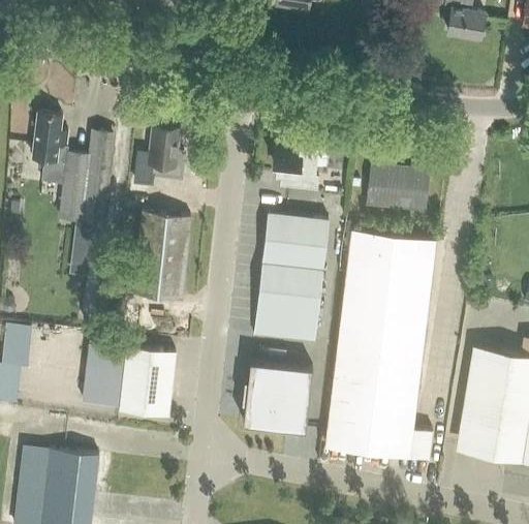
[(276,0),(276,6),(308,11),(309,0),(276,0)]
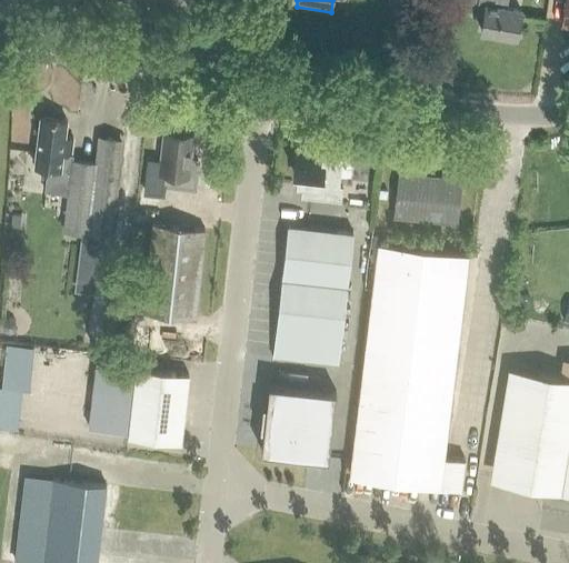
[(479,0),(477,16),(485,17),(481,37),(517,43),(521,16),(506,13),(508,0),(479,0)]
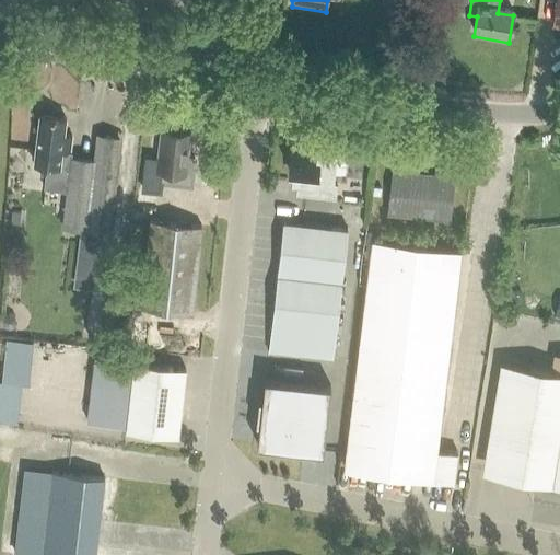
[(400,20),(413,21),(415,8),(403,6),(400,20)]
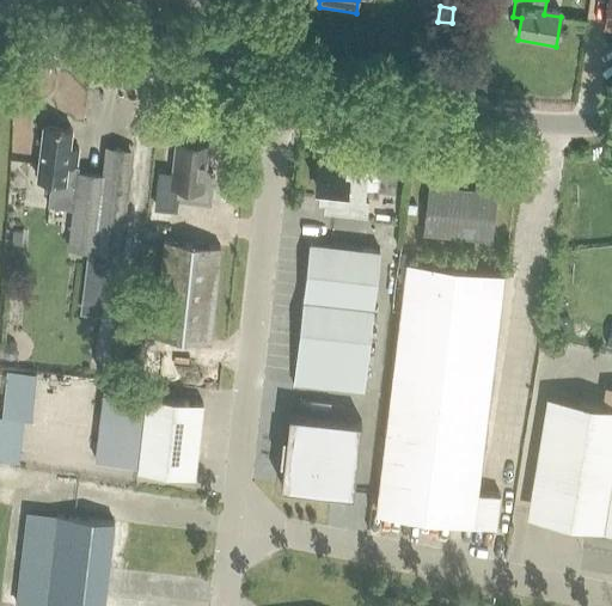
[(116,275),(118,256),(121,256),(133,158),(106,154),(103,182),(78,179),(79,173),(77,173),(79,154),(69,154),(72,136),(43,133),(38,170),(37,185),(51,188),(49,213),(73,215),(69,253),(93,257),(86,312),(104,313),(98,369),(121,372),(133,277),(116,275)]
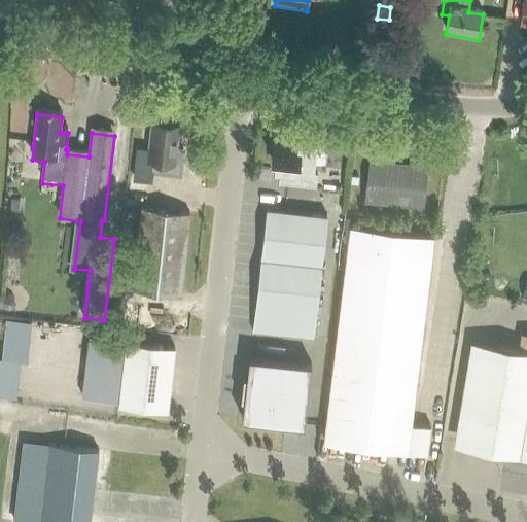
[(138,154),(134,183),(150,185),(151,176),(180,180),(183,153),(175,152),(178,131),(152,127),(149,155),(138,154)]
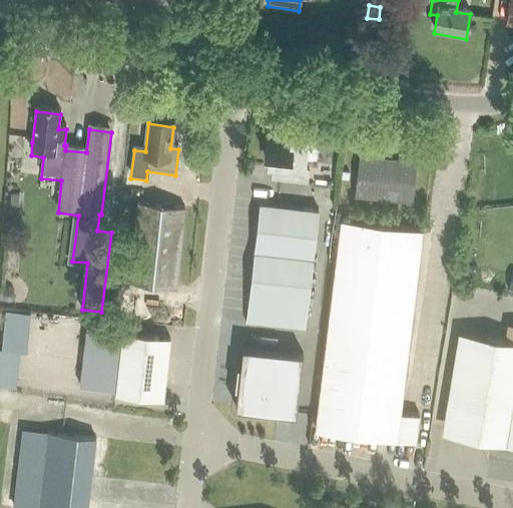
[(304,173),(307,147),(293,146),(294,136),(268,133),(265,159),(270,160),(269,170),(273,170),(272,183),(308,187),(309,173),(304,173)]
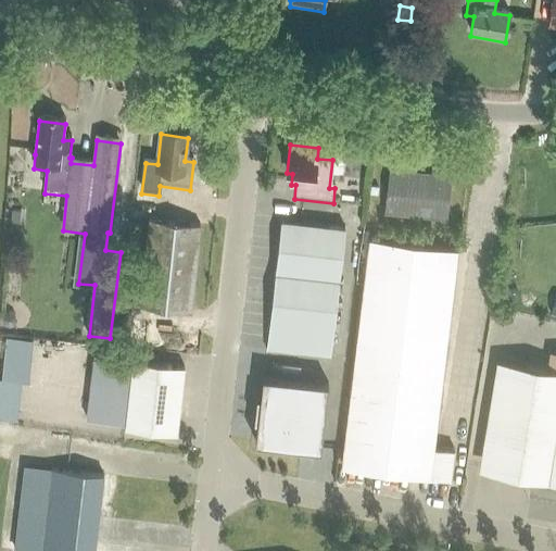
[(446,224),(451,180),(390,174),(384,217),(446,224)]
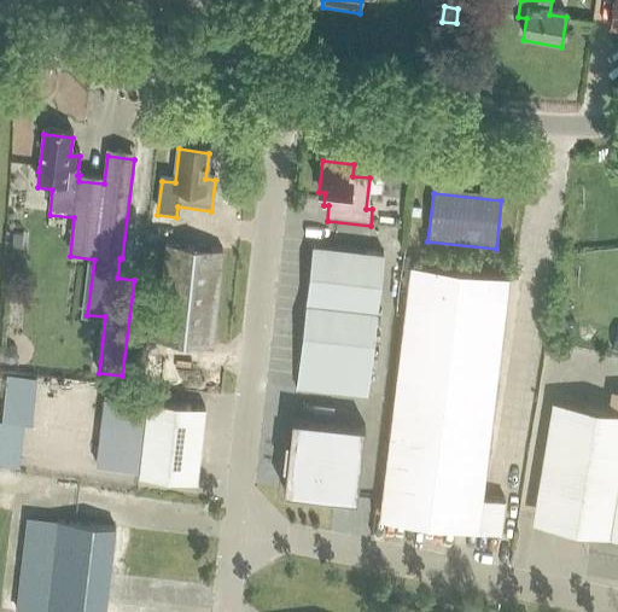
[(156,345),(213,351),(223,255),(165,249),(156,345)]
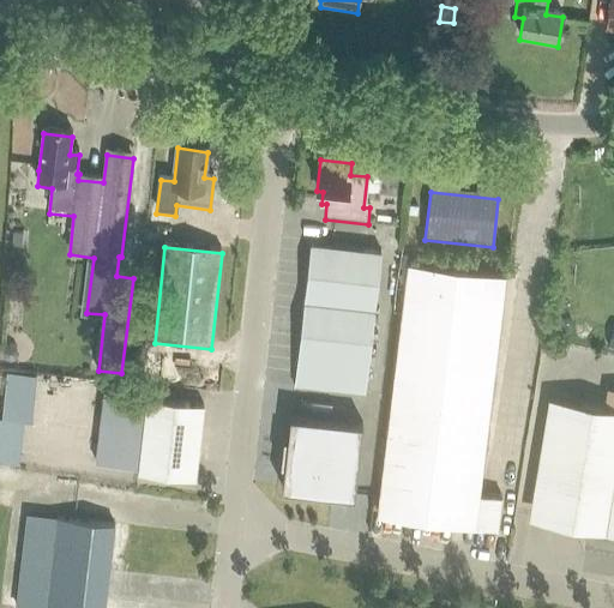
[(311,248),(305,305),(294,393),(365,401),(381,257),(311,248)]
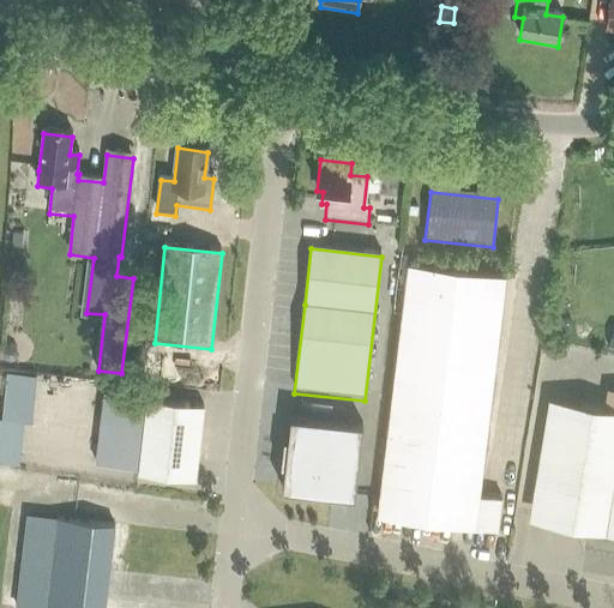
[(498,534),(501,501),(479,499),(506,280),(408,269),(378,519),(498,534)]
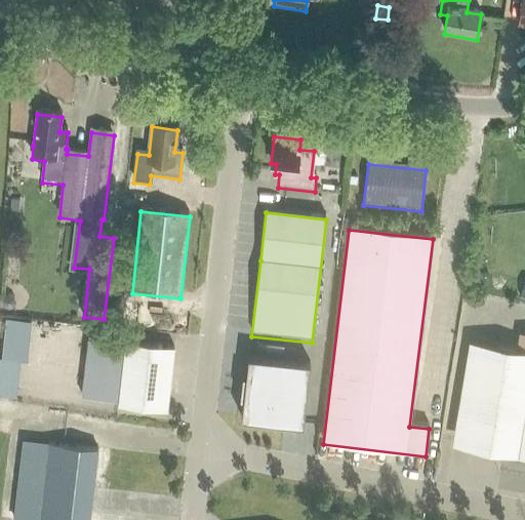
[(9,300),(4,301),(2,306),(4,311),(8,313),(13,312),(15,307),(14,302),(9,300)]
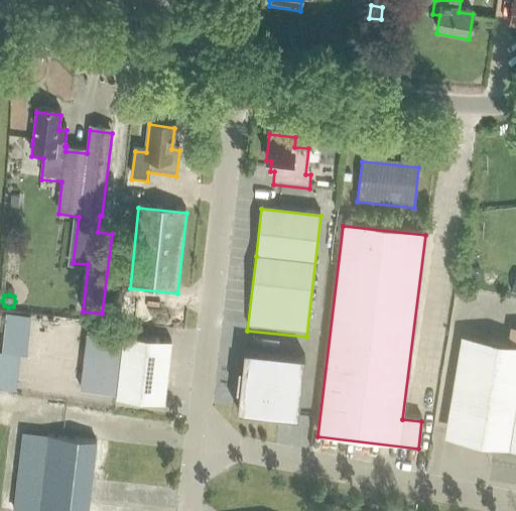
[(0,391),(15,393),(19,356),(25,357),(29,317),(5,315),(1,353),(0,352),(0,391)]
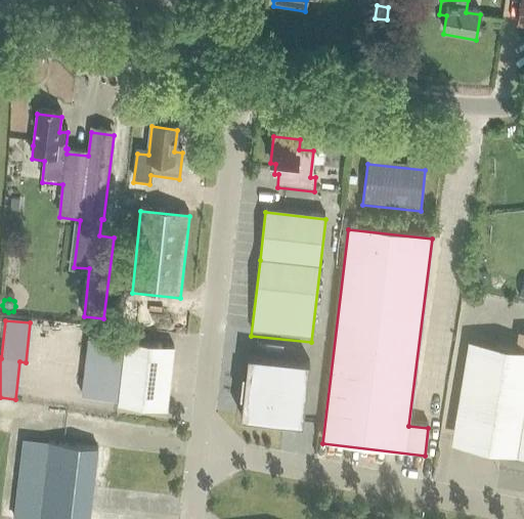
[(125,345),(118,406),(167,412),(174,351),(125,345)]
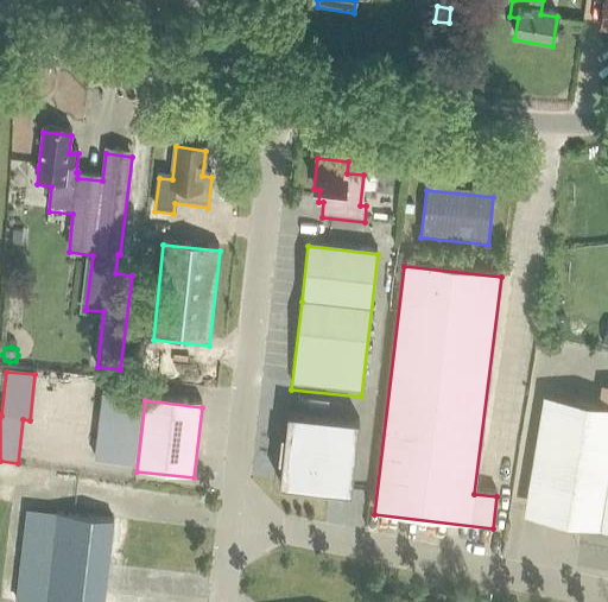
[(607,411),(552,401),(533,520),(582,528),(580,544),(607,549),(607,411)]
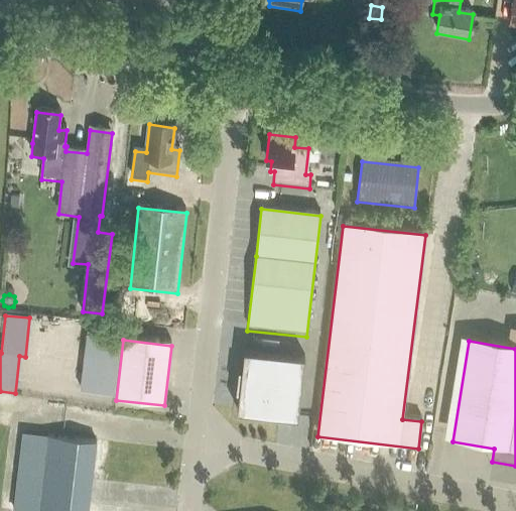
[(297,421),(304,360),(244,354),(237,414),(297,421)]
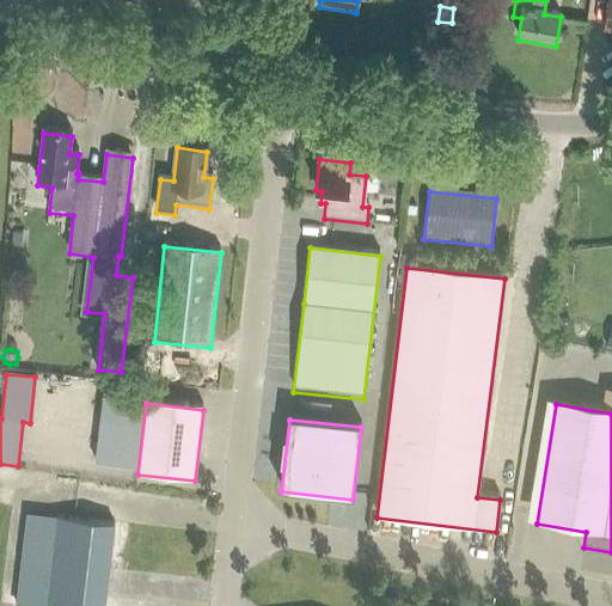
[(105,605),(115,528),(57,521),(47,605),(105,605)]
